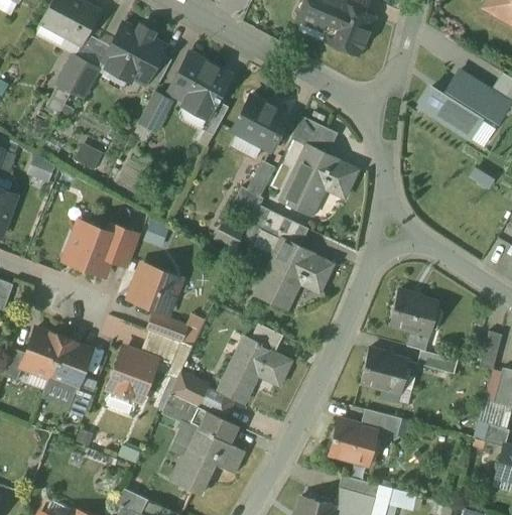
[(103,10),(84,0),(54,0),(43,22),(85,43),(103,10)]
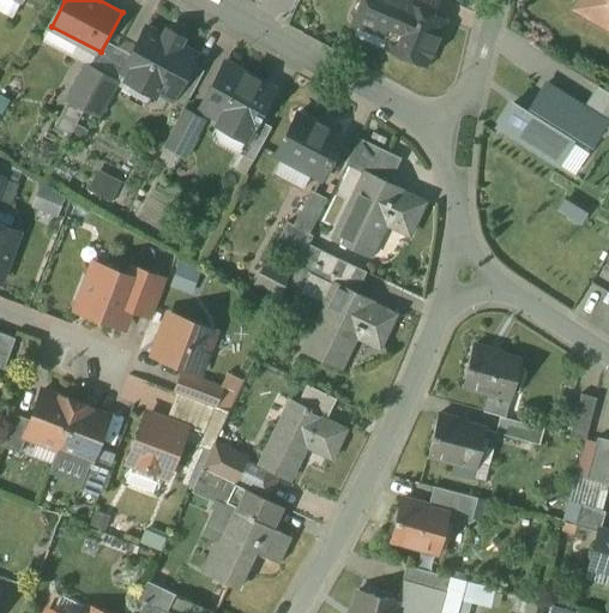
[(448,20),(411,4),(412,0),(367,0),(359,19),(396,35),(390,47),(393,49),(395,54),(404,58),(408,55),(430,65),(440,40),(439,40),(446,20),(448,20)]
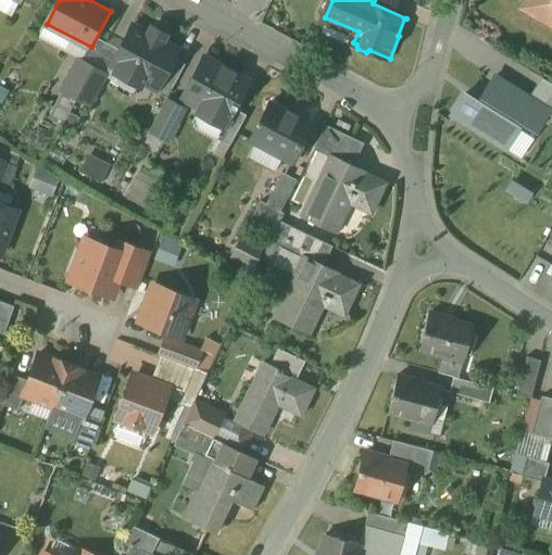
[(528,0),(524,9),(551,25),(551,0),(528,0)]
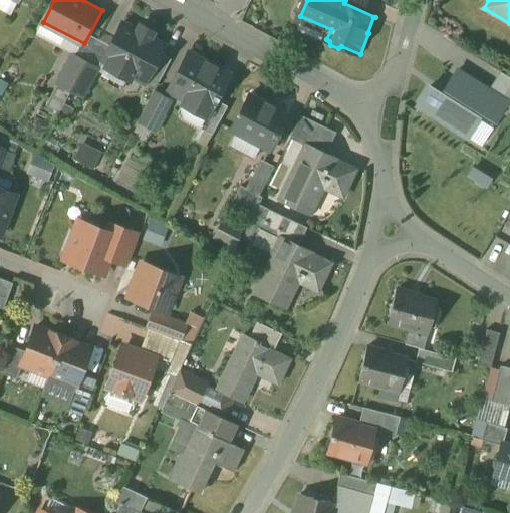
[(168,45),(126,23),(125,22),(105,59),(148,82),(168,45)]
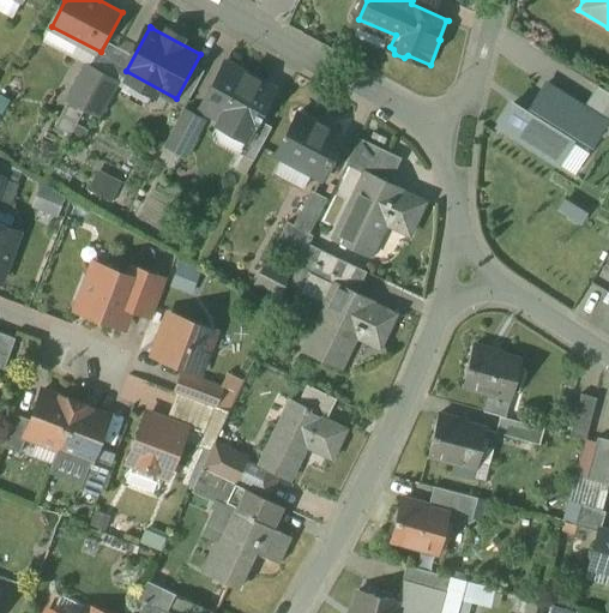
[(277,88),(248,72),(247,72),(230,62),(229,61),(204,108),(223,118),(221,124),(247,138),(251,132),(254,134),(265,115),(263,114),(277,88)]
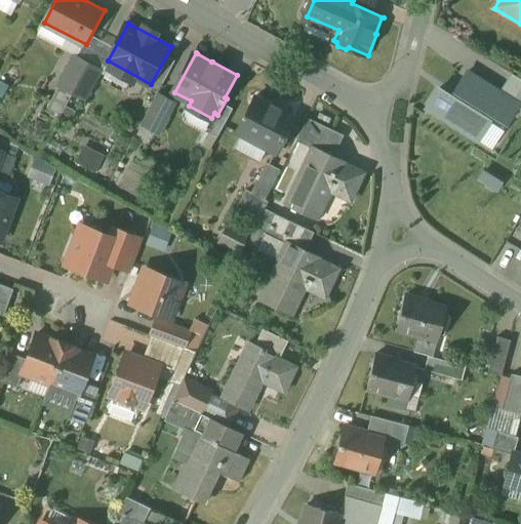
[(95,68),(72,56),(46,107),(70,118),(95,68)]
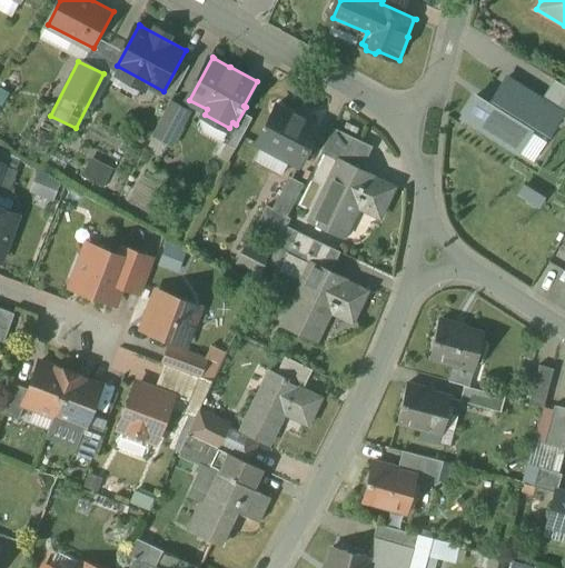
[(564,110),(505,72),(488,98),(476,89),(459,115),(534,162),(564,115),(564,110)]
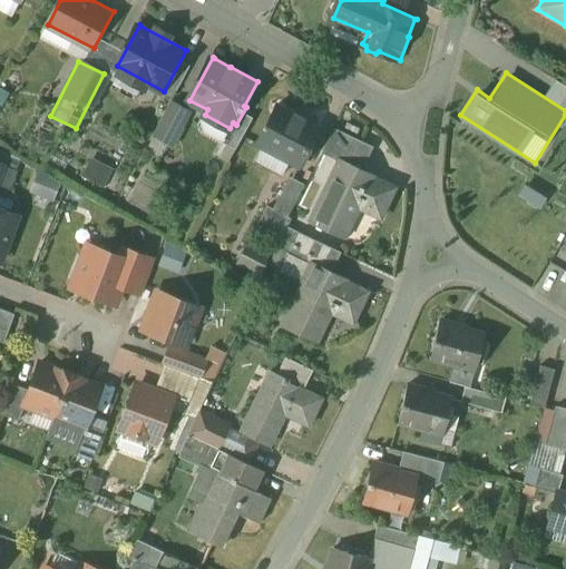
[(565,82),(556,77),(545,95),(565,107),(565,82)]
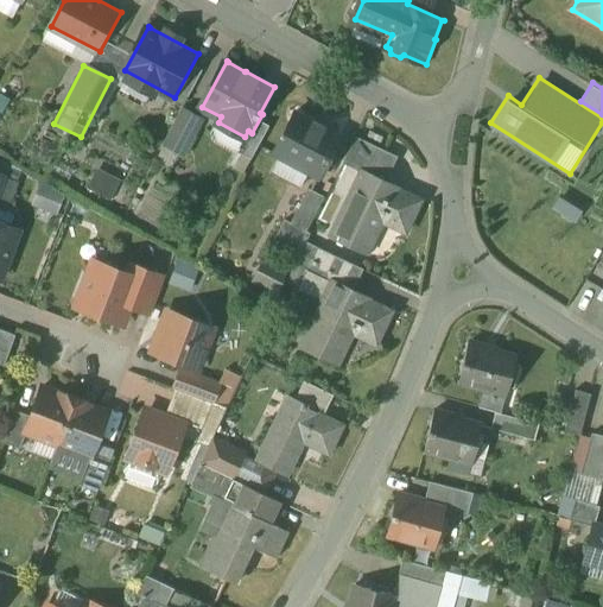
[(186,109),(170,151),(186,157),(203,115),(186,109)]
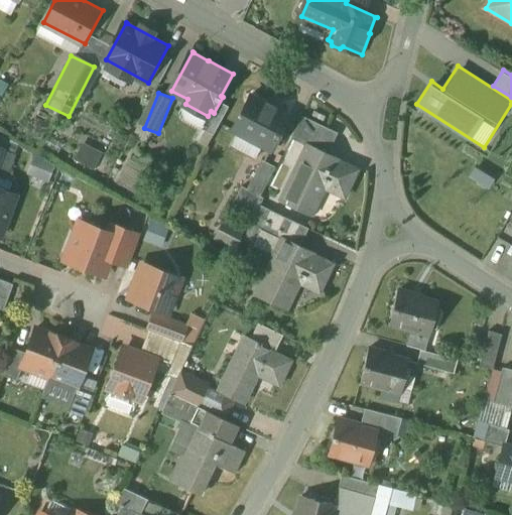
[(292,116),(254,95),(235,129),(273,149),(292,116)]
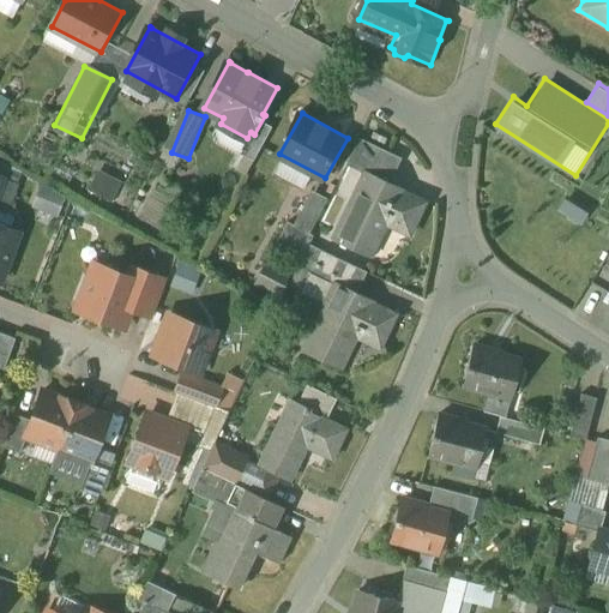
[(430,202),(360,166),(324,239),(373,263),(392,232),(412,241),(430,202)]
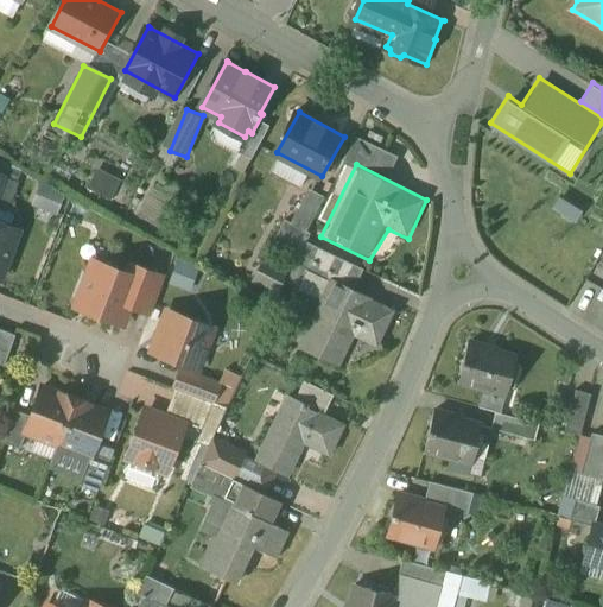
[(0,284),(4,285),(26,225),(0,214),(0,201),(11,171),(0,166),(0,284)]
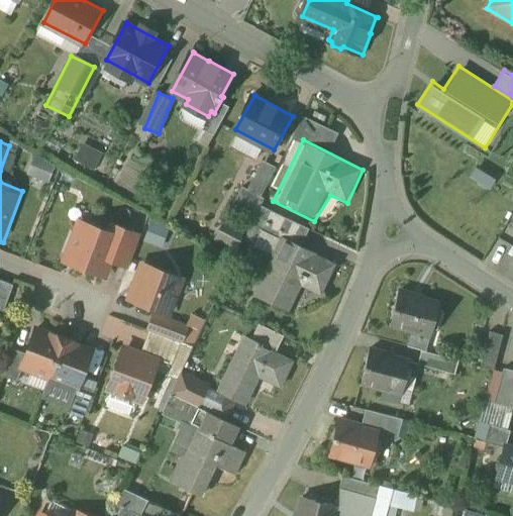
[(83,142),(75,158),(94,169),(103,152),(83,142)]
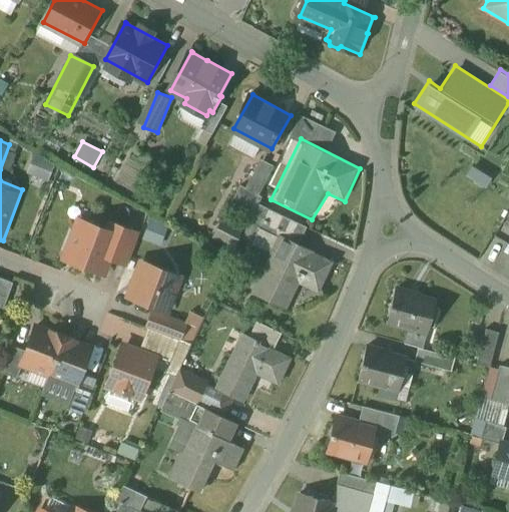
[(35,152),(27,171),(48,180),(56,161),(35,152)]
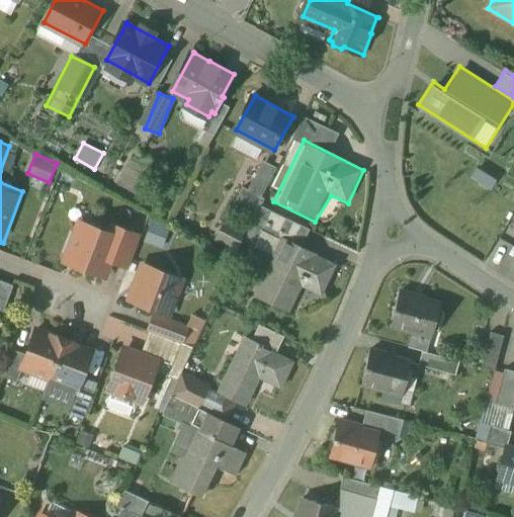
[(261,158),(234,209),(252,219),(278,167),(261,158)]
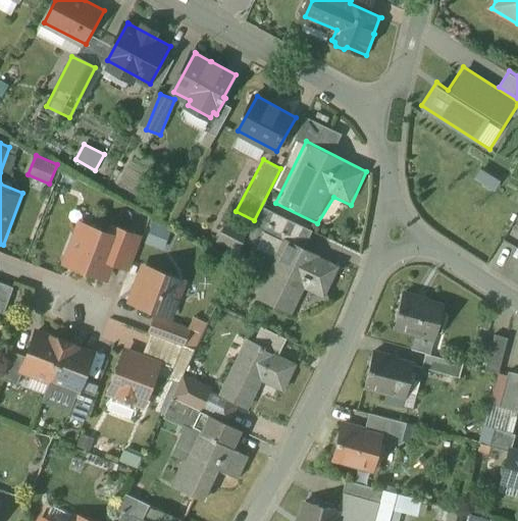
[(229,219),(215,237),(234,252),(248,235),(229,219)]
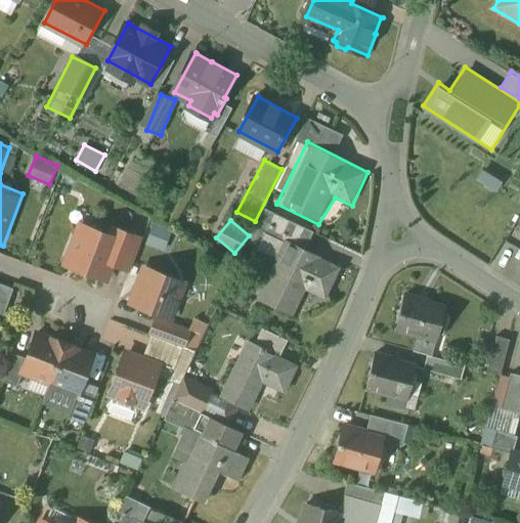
[(146,243),(164,249),(170,229),(153,223),(146,243)]
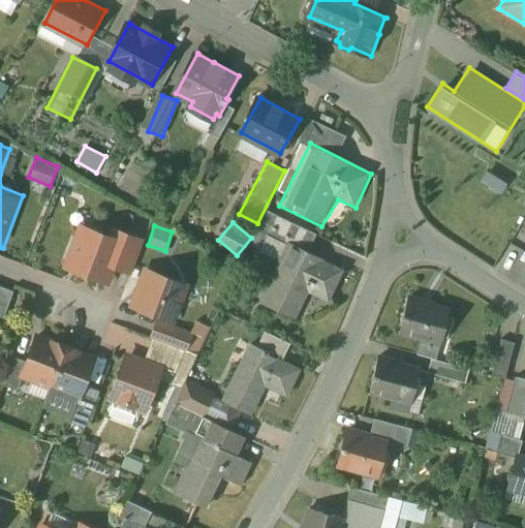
[(113,239),(79,226),(64,270),(105,285),(111,269),(129,276),(143,240),(116,230),(113,239)]
